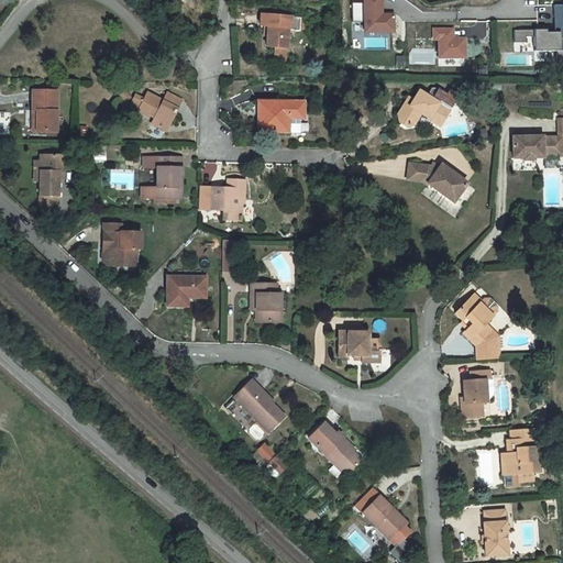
[(396,33),(396,12),(384,12),(384,0),(364,0),(365,33),(396,33)]
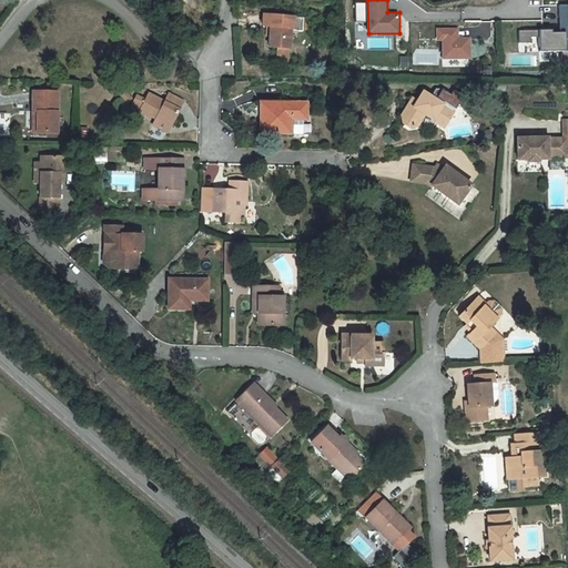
[(288,20),(271,18),(271,27),(269,48),(288,49),(291,28),(287,28),(288,20)]
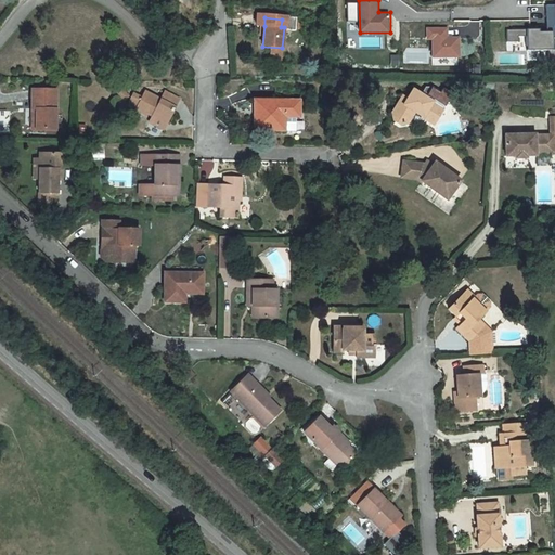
[(308,20),(285,17),(284,27),(307,29),(308,20)]
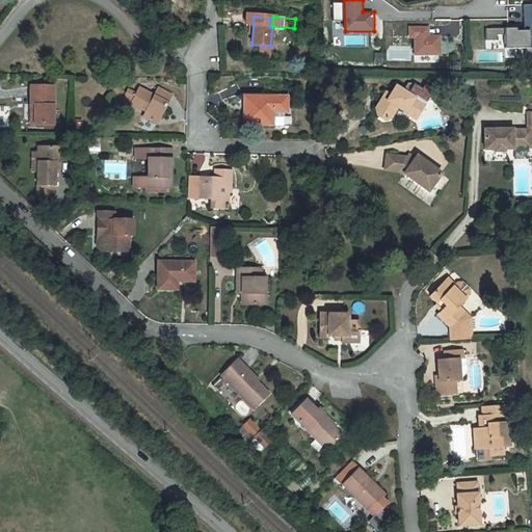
[(415,37),(415,55),(442,55),(442,33),(430,34),(430,25),(409,25),(409,37),(415,37)]
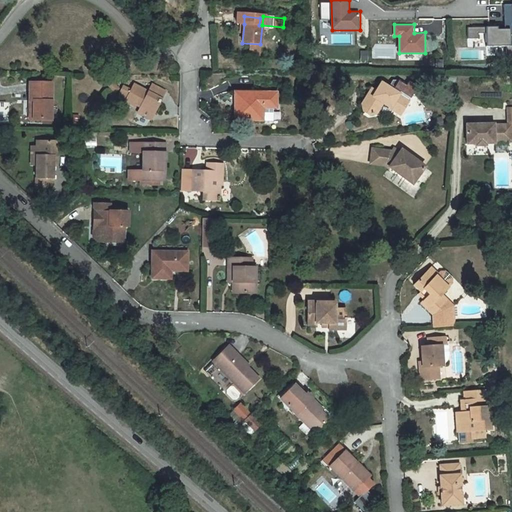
[(488,45),(511,45),(511,27),(488,27),(488,45)]
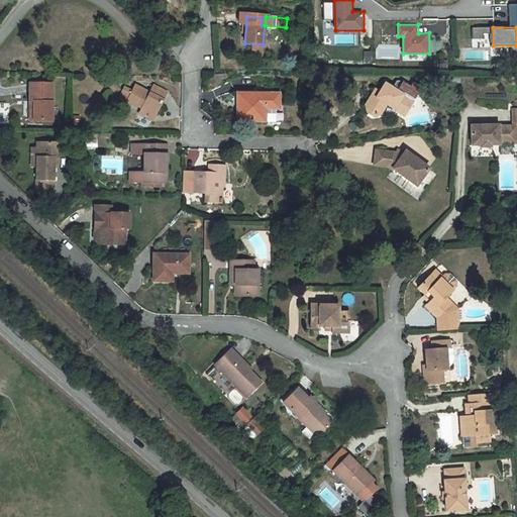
[(262,45),(252,44),(251,56),(261,57),(262,45)]
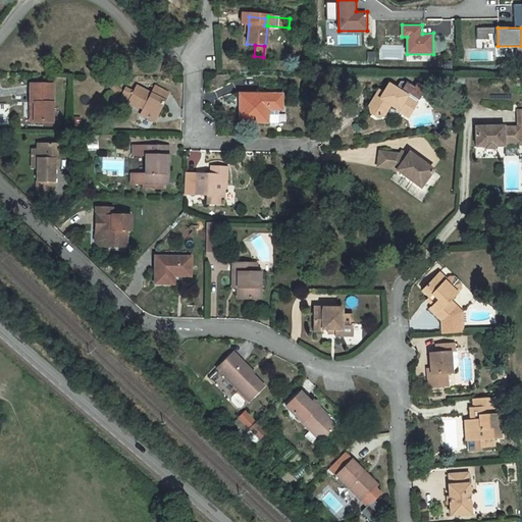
[(492,51),(470,52),(471,61),(493,60),(492,51)]
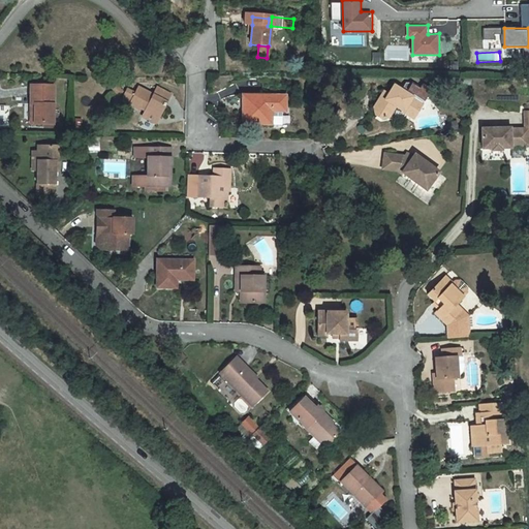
[(122,91),(115,84),(112,88),(118,95),(122,91)]
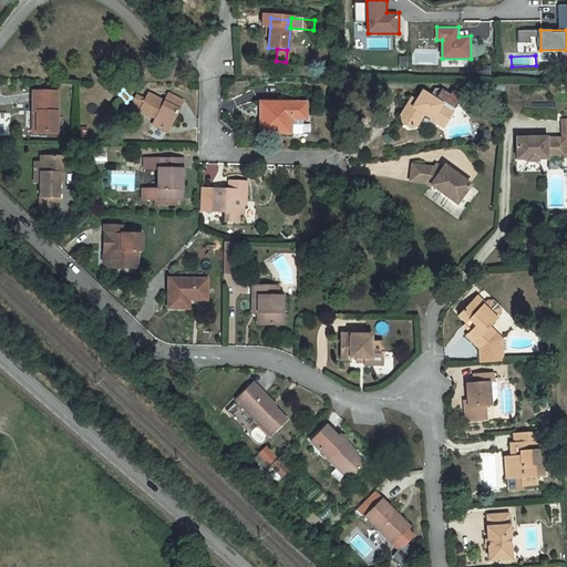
[(453,111),(422,91),(416,101),(412,106),(408,104),(400,116),(401,123),(410,127),(415,126),(423,114),(434,122),(440,114),(447,120),(453,111)]
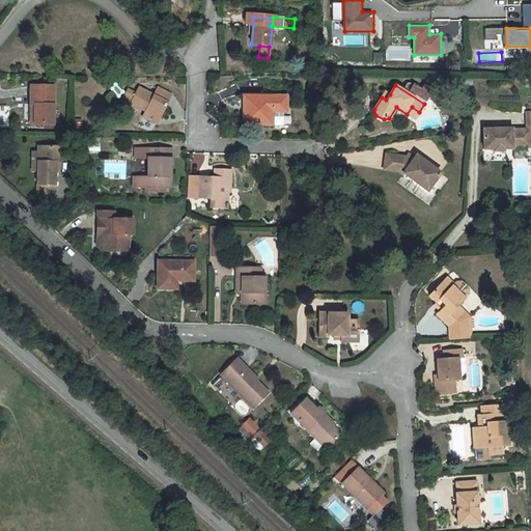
[(54,86),(31,86),(31,105),(34,105),(34,124),(53,124),(54,86)]
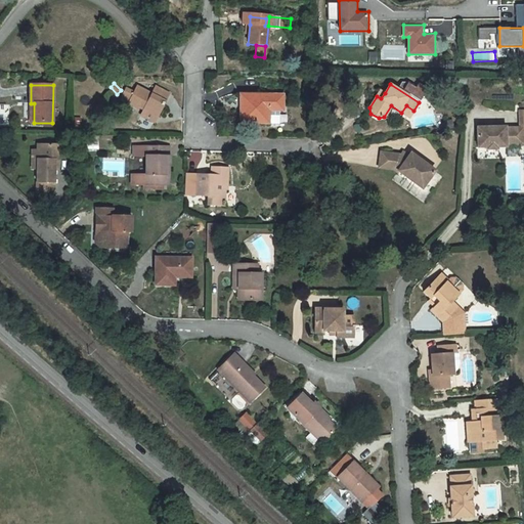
[(169,94),(157,87),(153,94),(138,86),(135,92),(127,88),(122,97),(130,101),(129,103),(138,108),(139,106),(144,110),(141,116),(154,122),(169,94)]
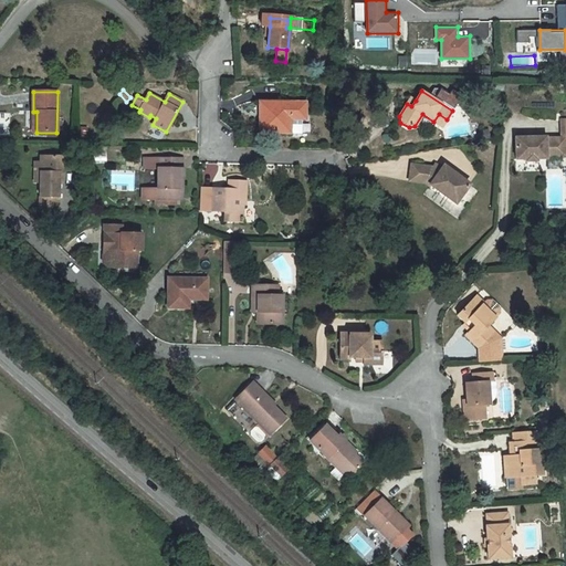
[(306,102),(260,102),(259,133),(291,133),(291,119),(305,119),(306,102)]
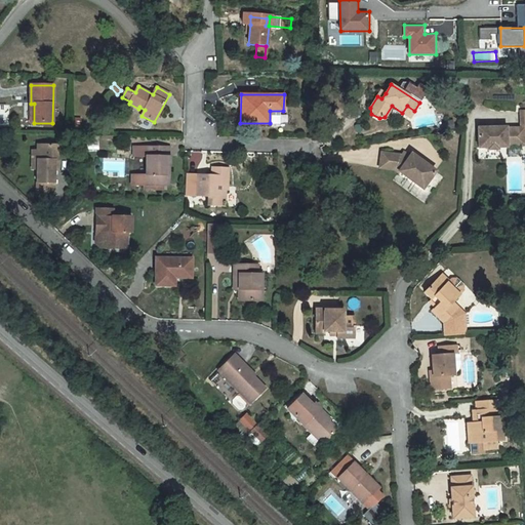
[(414,111),(407,106),(402,113),(410,118),(414,111)]
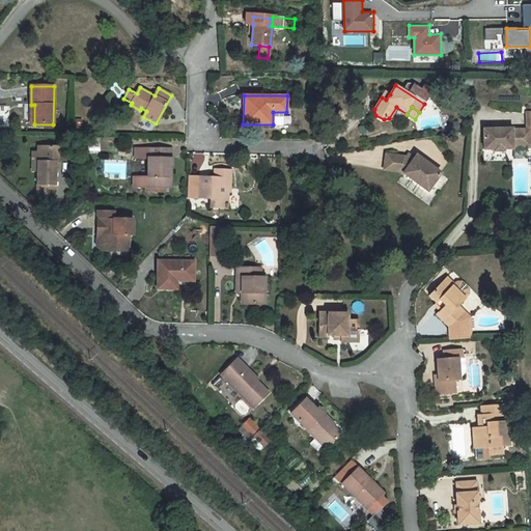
[(512,129),(483,129),(484,149),(494,149),(494,151),(504,150),(504,149),(512,149),(512,147),(530,147),(530,146),(530,145),(530,130),(527,130),(512,130),(512,129)]
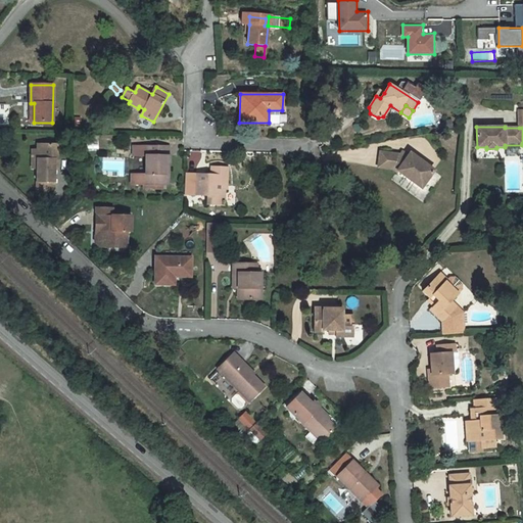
[(58,145),(37,144),(37,149),(37,170),(37,194),(54,194),(54,170),(54,159),(57,159),(58,145)]
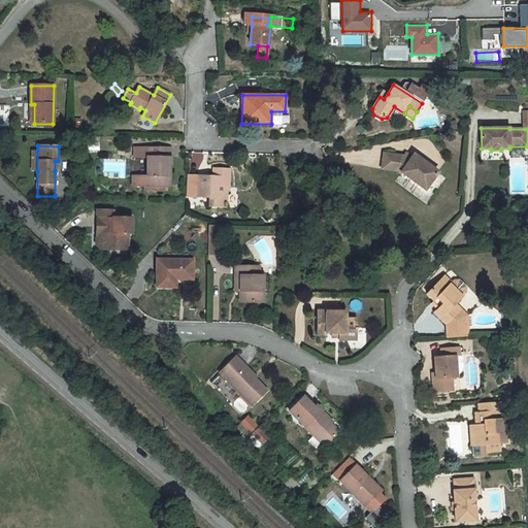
[(170,147),(135,147),(135,157),(147,158),(147,176),(135,176),(134,187),(144,187),(163,187),(164,187),(164,176),(166,176),(167,158),(170,158),(170,147)]
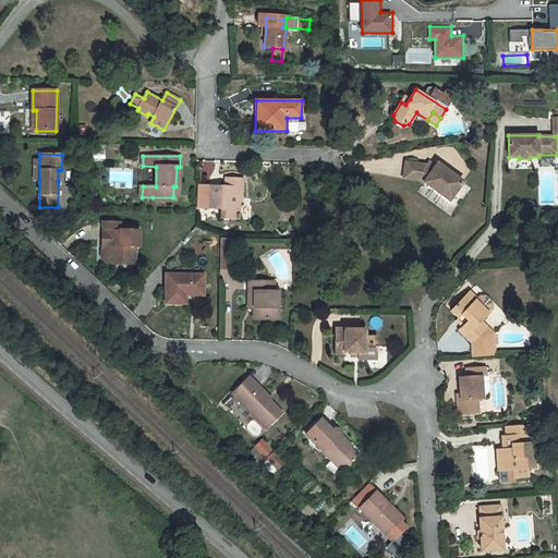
[(426,166),(405,162),(403,179),(421,181),(424,184),(425,183),(449,201),(463,182),(437,164),(433,170),(426,166)]
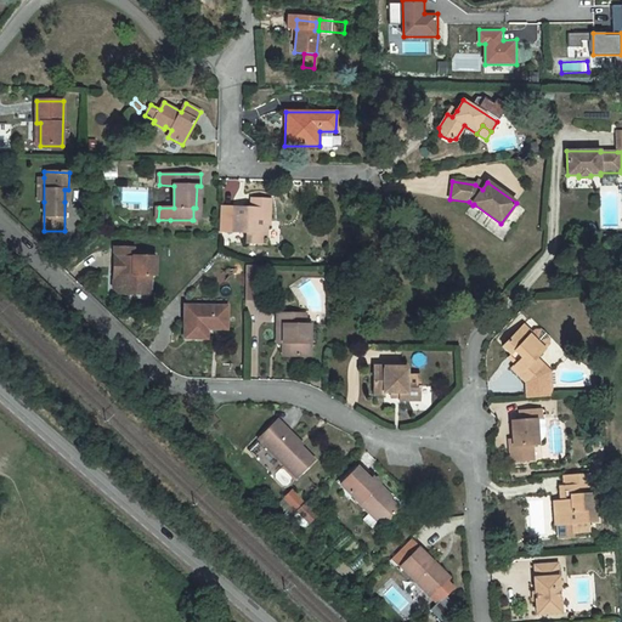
[(250,209),(233,208),(232,233),(247,233),(247,244),(266,246),(267,221),(270,221),(271,199),(252,199),(250,209)]
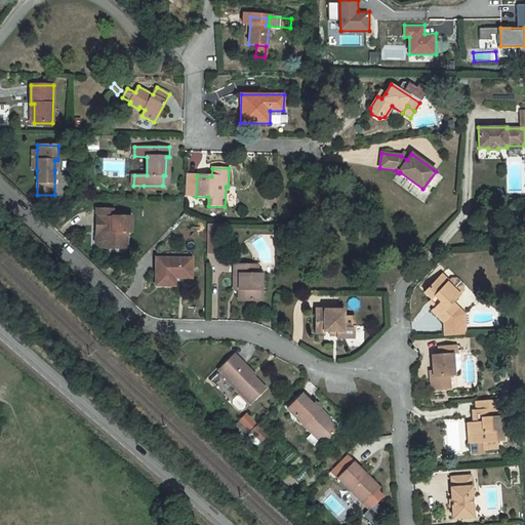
[(113,209),(96,209),(95,226),(101,226),(101,235),(95,235),(95,244),(108,245),(112,248),(123,248),(127,245),(127,233),(131,233),(131,217),(113,216),(113,209)]
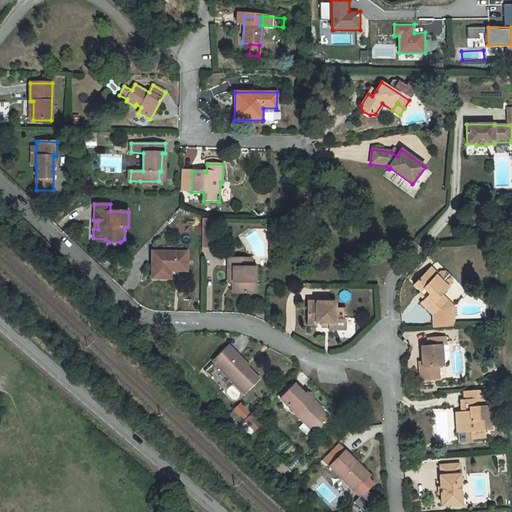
[(187,252),(152,252),(151,279),(170,279),(171,271),(186,271),(187,252)]
